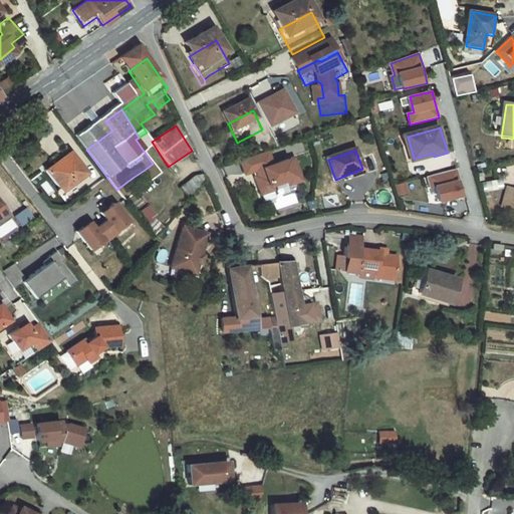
[(251,174),(257,196),(272,192),(271,189),(300,181),(294,157),(271,163),(268,153),(238,161),(242,177),(251,174)]
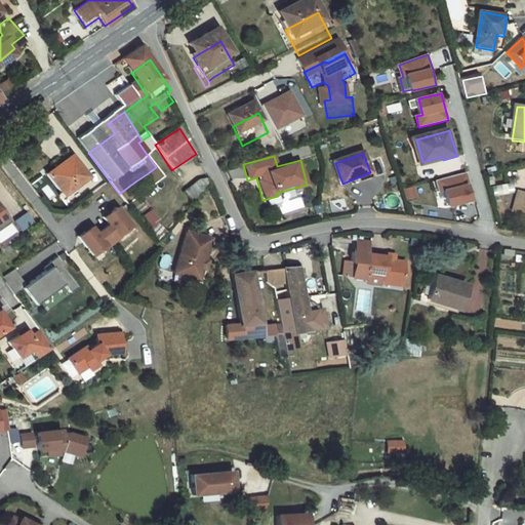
[(82,171),(57,189),(74,210),(97,192),(82,171)]
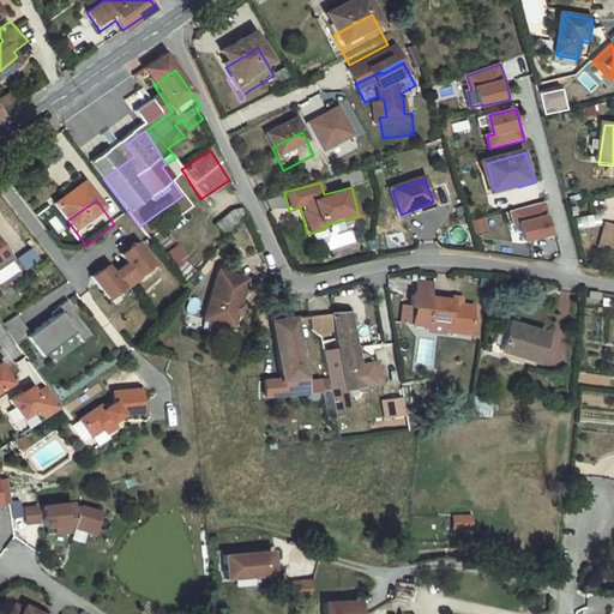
[(173,203),(158,212),(161,218),(176,208),(173,203)]
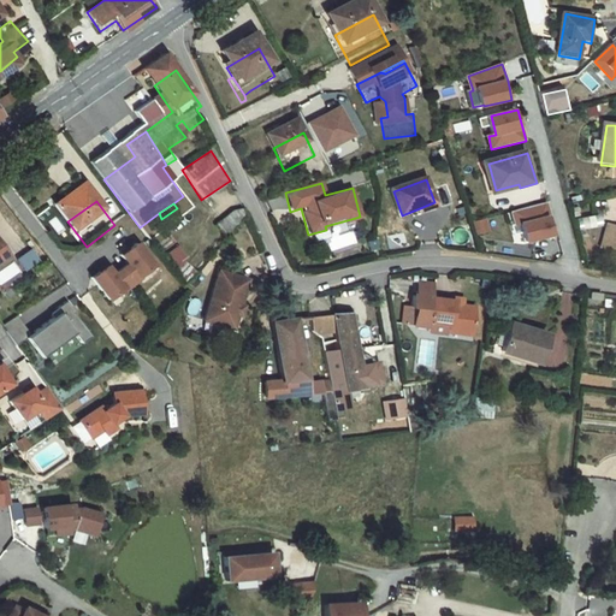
[(517,229),(527,226),(531,241),(556,234),(549,203),(513,212),(517,229)]
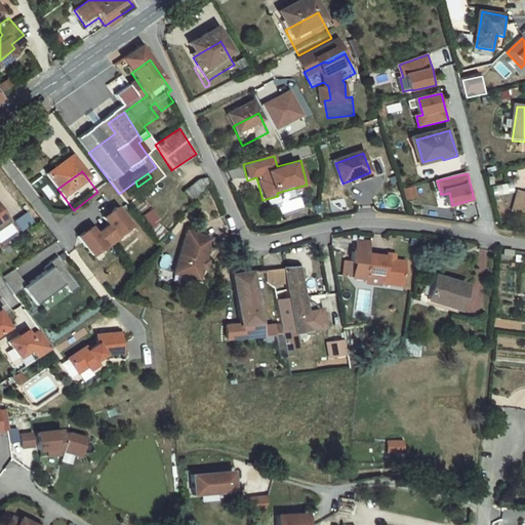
[(416,187),(404,190),(407,200),(418,197),(416,187)]
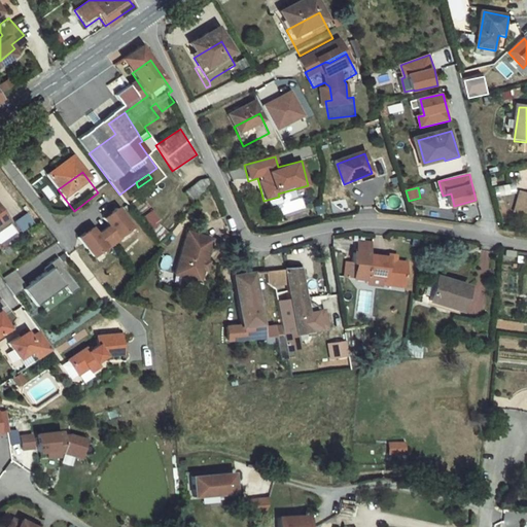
[(526,194),(521,192),(515,211),(526,214),(526,194)]
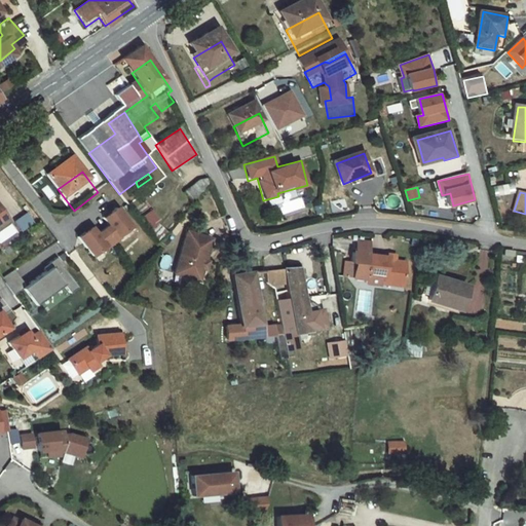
[(156,239),(166,232),(149,210),(139,218),(156,239)]
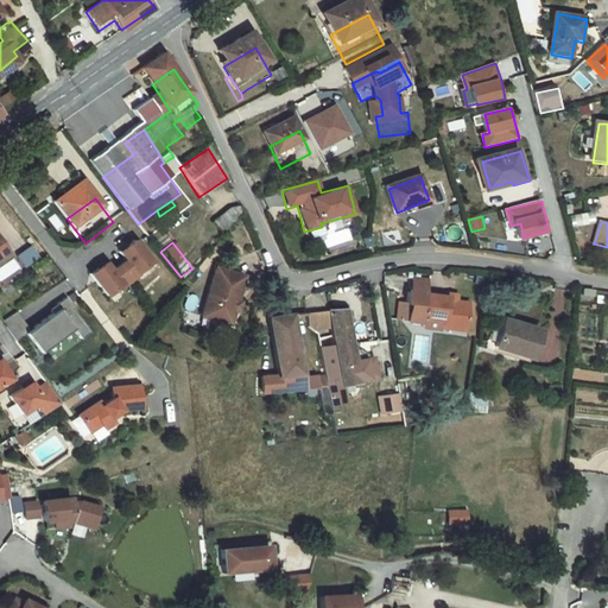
[(1,244),(0,244),(0,280),(18,267),(1,244)]
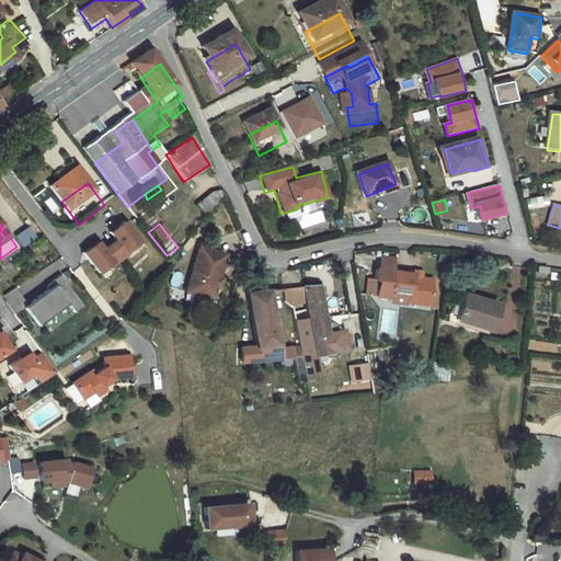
[(119,261),(129,274),(137,268),(136,267),(149,258),(134,238),(119,248),(126,255),(119,261)]
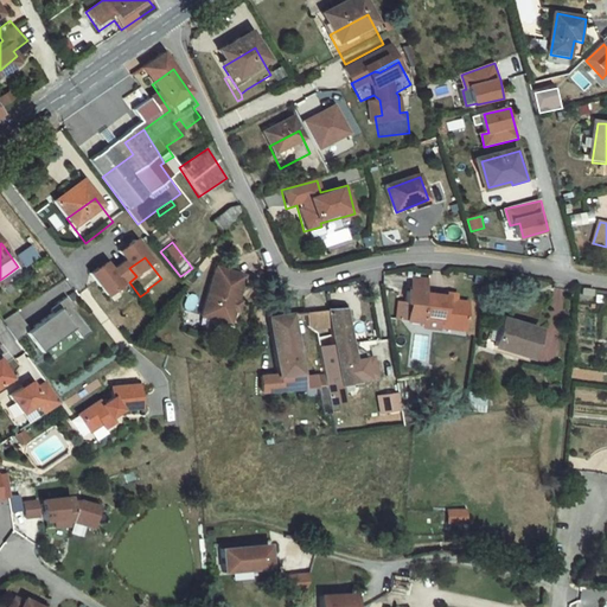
[(140,296),(129,282),(122,288),(116,279),(101,291),(117,312),(132,301),(133,302),(140,296)]
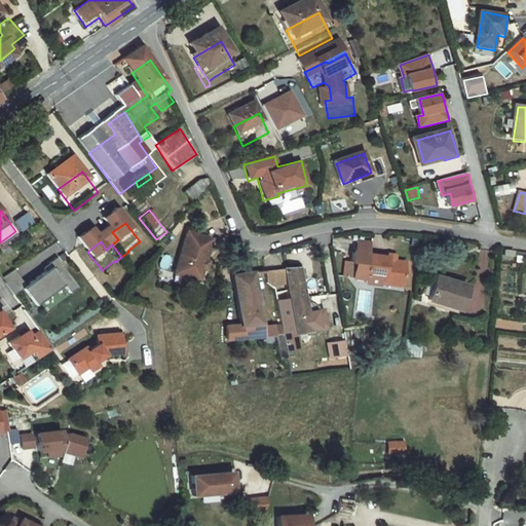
[(360,252),(371,253),(372,245),(359,243),(358,255),(360,255),(360,252)]
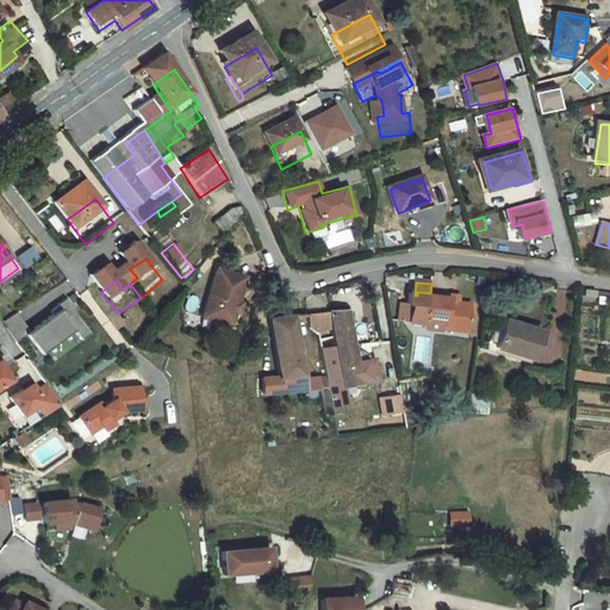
[(254,293),(226,286),(213,335),(237,342),(243,321),(247,322),(248,318),(254,293)]
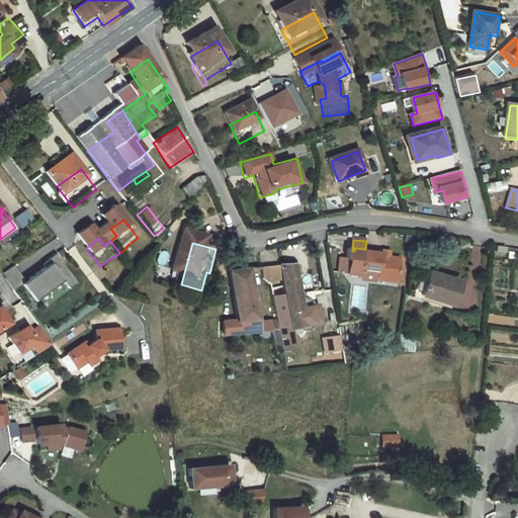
[(380,280),(380,276),(399,278),(401,257),(382,256),(382,254),(365,253),(365,249),(354,248),(354,251),(352,251),(349,251),(348,262),(353,262),(353,267),(350,269),(350,276),(363,277),(363,278),(365,280),(377,282),(380,280)]
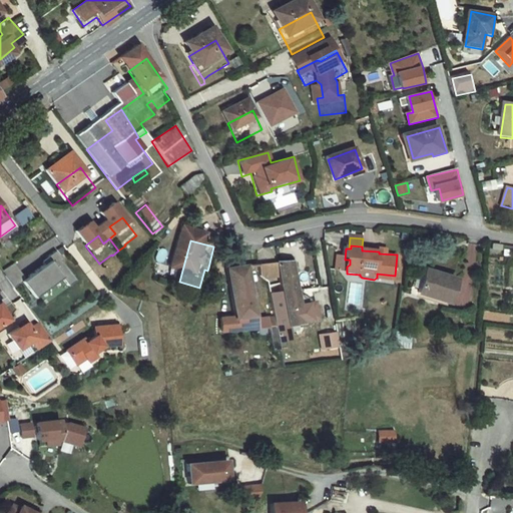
[(274,247),(259,248),(260,261),(275,260),(274,247)]
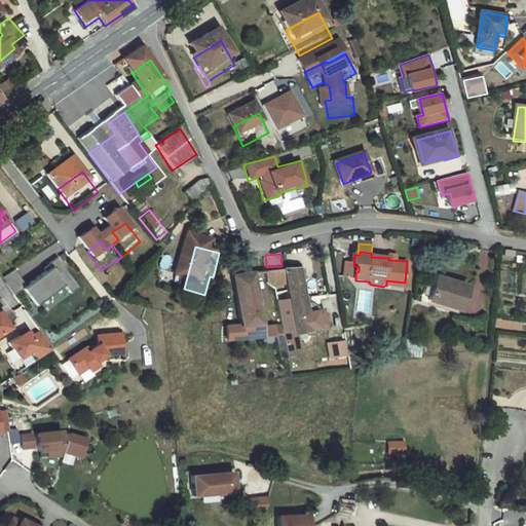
[(58,275),(59,277),(52,283),(53,284),(37,296),(48,311),(70,295),(78,305),(85,300),(70,279),(72,278),(65,270),(58,275)]
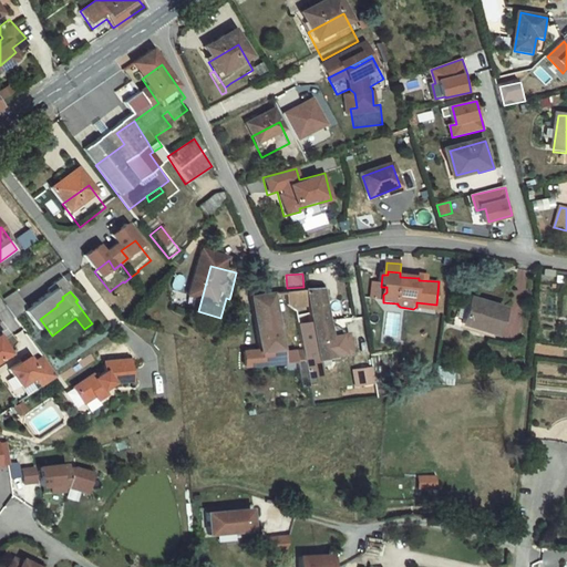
[(229,299),(226,298),(220,318),(225,318),(228,306),(232,307),(234,297),(230,296),(229,299)]
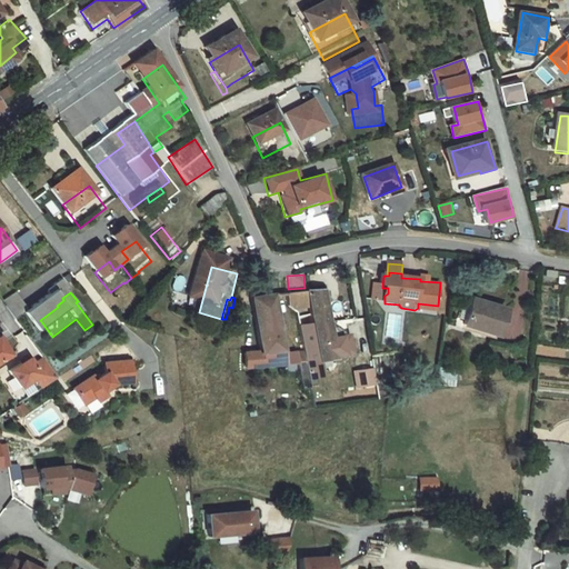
[(512,310),(476,301),(470,327),(506,335),(512,310)]
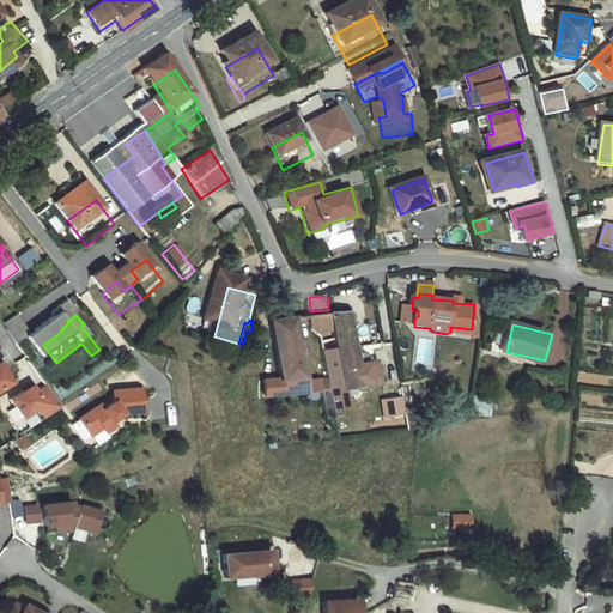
[(364,327),(335,329),(337,344),(351,343),(360,400),(346,400),(346,406),(377,405),(364,327)]
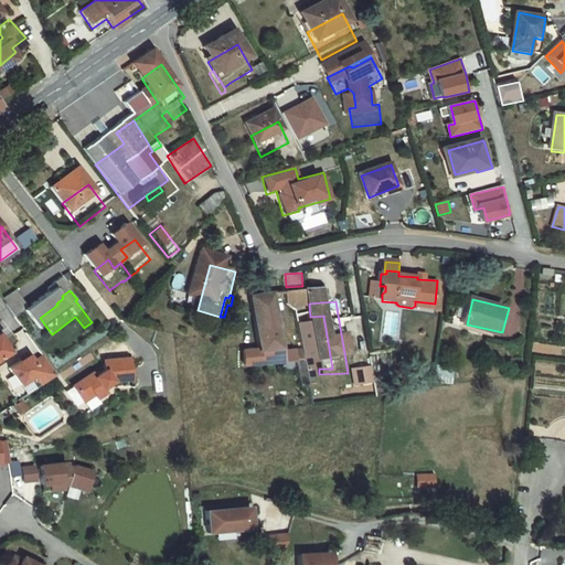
[(33,324),(36,321),(25,305),(13,313),(25,330),(33,324)]
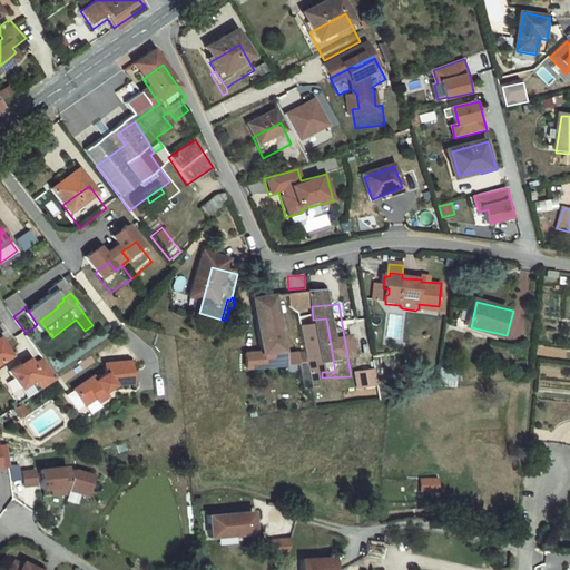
[(300,380),(288,310),(266,313),(275,366),(259,367),(262,382),(300,380)]
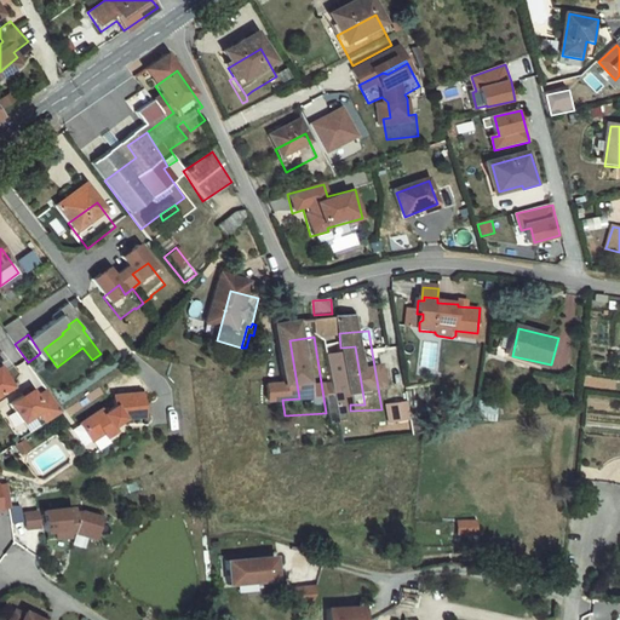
[(57,367),(44,349),(40,352),(36,356),(50,373),(57,367)]
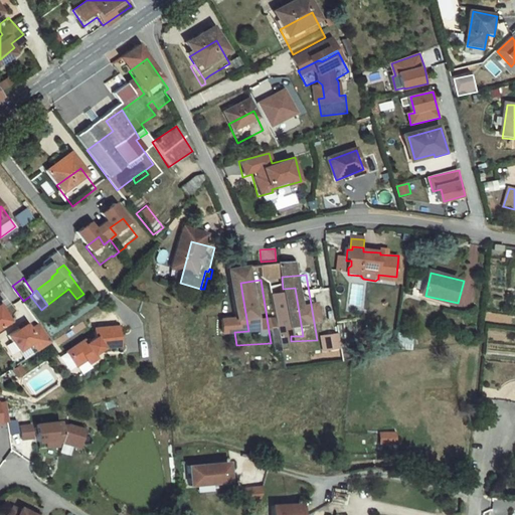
[(0,341),(3,345),(20,334),(9,318),(1,324),(0,321),(0,341)]
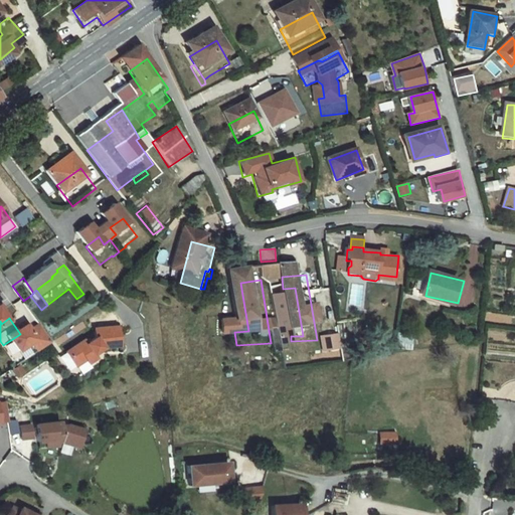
[(337,333),(318,334),(319,352),(338,350),(337,333)]
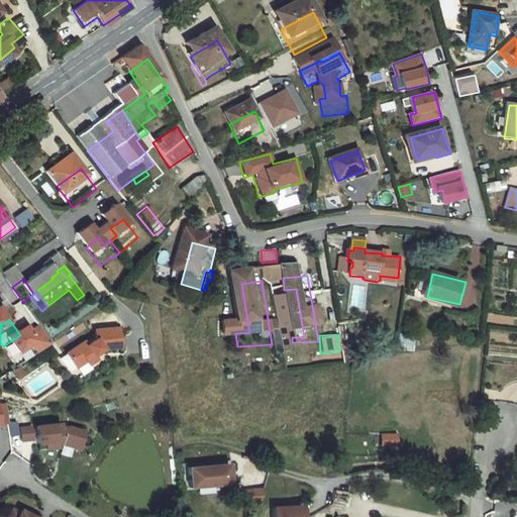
[(50,338),(41,344),(37,338),(19,350),(29,366),(41,357),(47,366),(63,355),(50,338)]
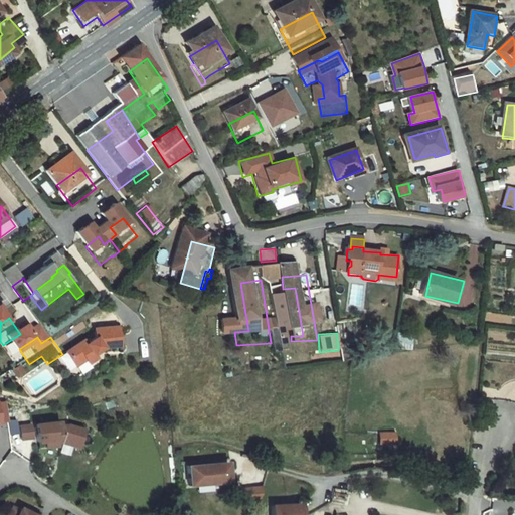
[(79,363),(83,370),(87,368),(91,373),(97,369),(99,372),(107,367),(104,362),(113,357),(133,355),(131,337),(108,339),(109,347),(100,353),(96,350),(78,361),(79,363)]
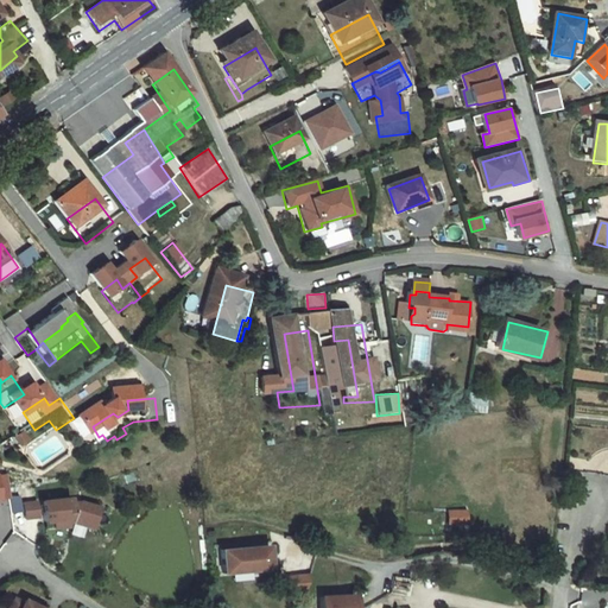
[(102,443),(107,441),(102,435),(99,437),(94,429),(87,434),(95,448),(102,443)]
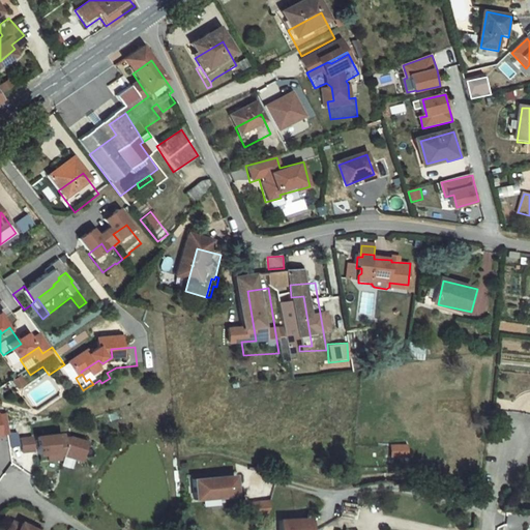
[(388,457),(406,457),(407,443),(388,442),(388,457)]
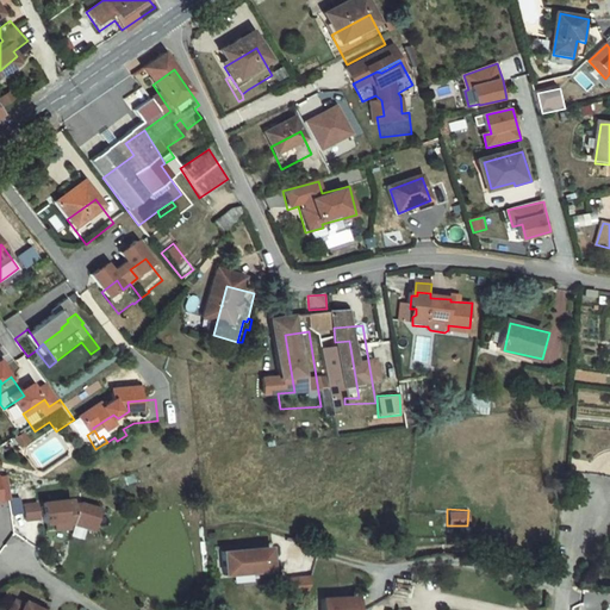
[(60,545),(60,541),(63,541),(82,545),(87,526),(69,521),(62,522),(61,516),(39,518),(41,528),(37,528),(35,531),(36,540),(44,539),(45,547),(60,545)]
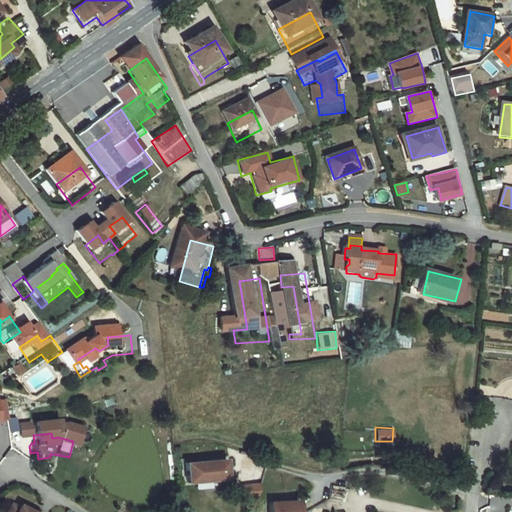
[(25,449),(23,436),(12,438),(14,450),(25,449)]
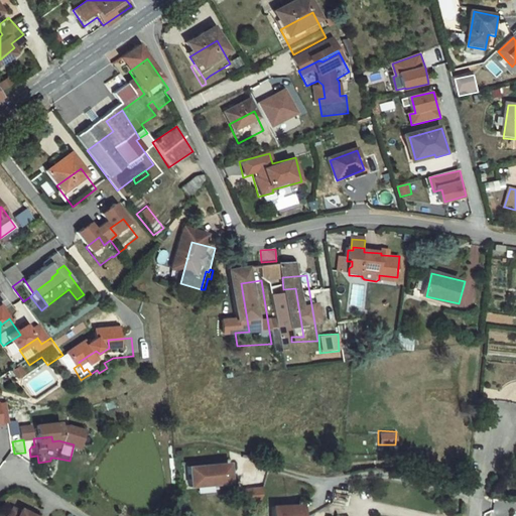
[(402,445),(381,444),(381,454),(401,456),(402,445)]
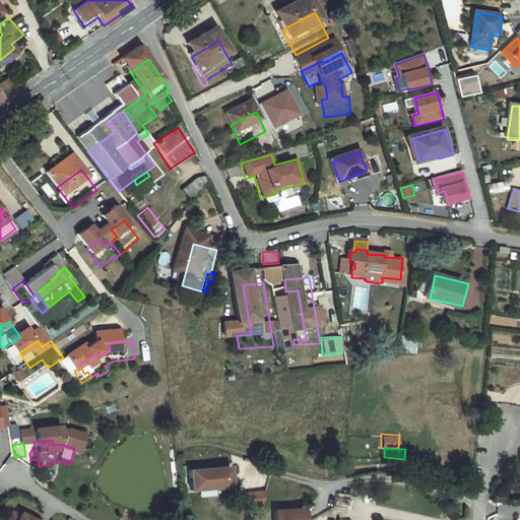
[(222,476),(182,479),(184,500),(224,497),(222,476)]
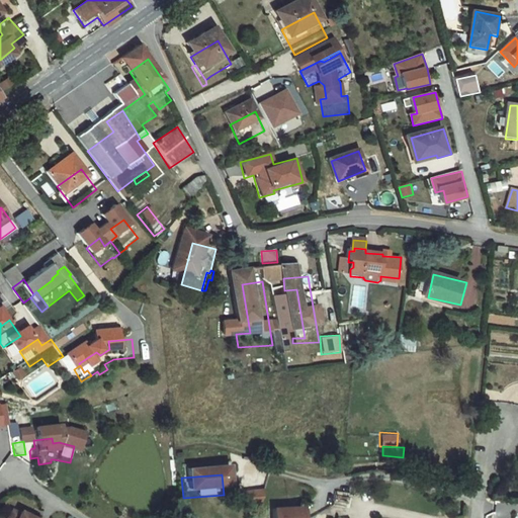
[(257,500),(238,502),(240,515),(254,514),(257,500)]
